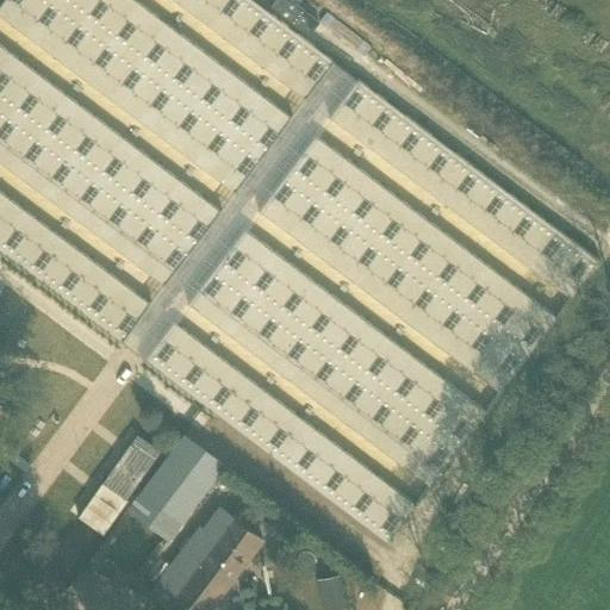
[(55,0),(1,0),(0,2),(0,18),(235,194),(263,156),(55,0)]
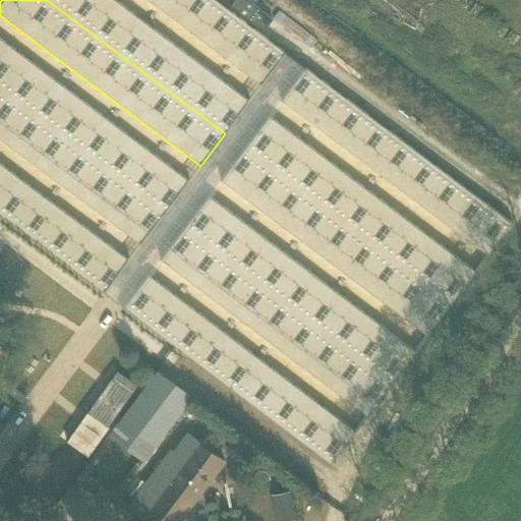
[(115,0),(47,0),(225,133),(249,101),(115,0)]
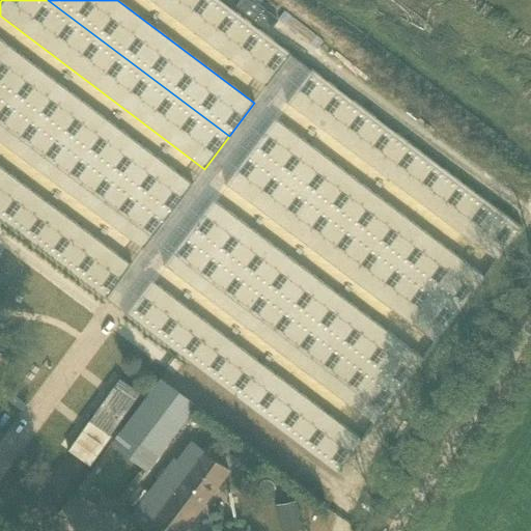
[(221,0),(151,0),(267,86),(291,53),(221,0)]
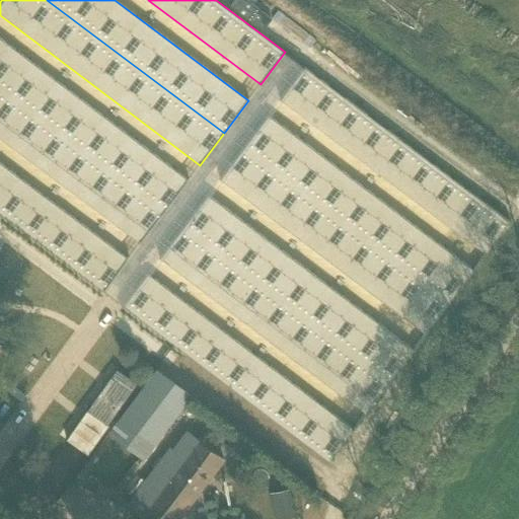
[(0,41),(0,91),(162,214),(187,181),(0,41)]
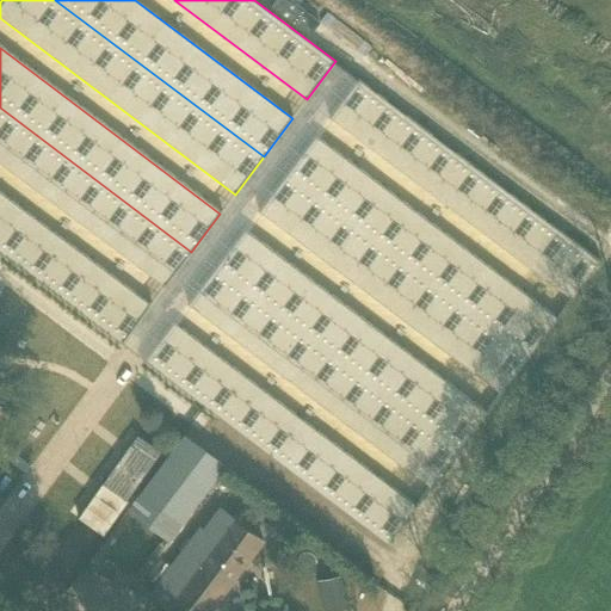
[(358,78),(329,116),(571,298),(599,261),(358,78)]
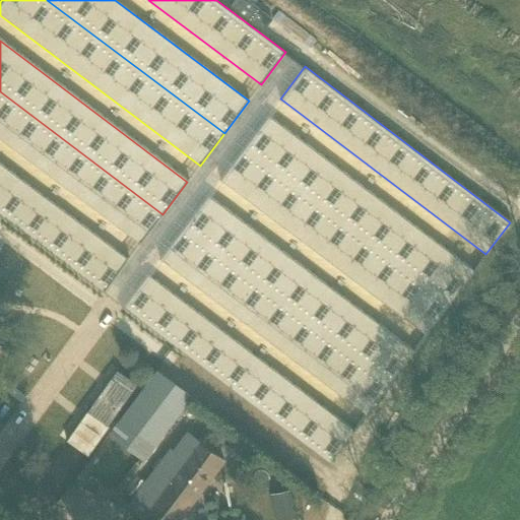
[(0,91),(0,142),(138,246),(163,214),(0,91)]
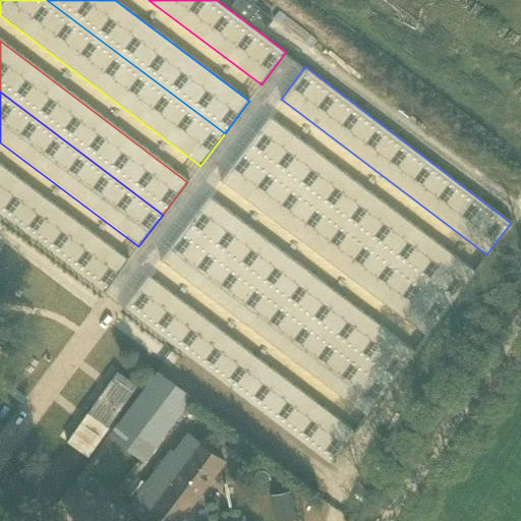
[(269,115),(243,148),(450,303),(474,271),(269,115)]
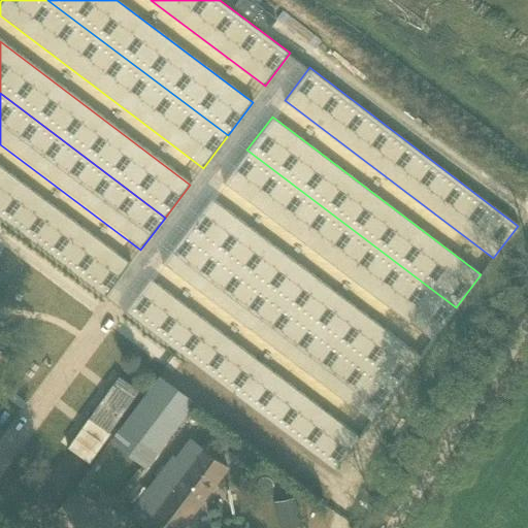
[(246,150),(222,183),(431,340),(456,307),(246,150)]
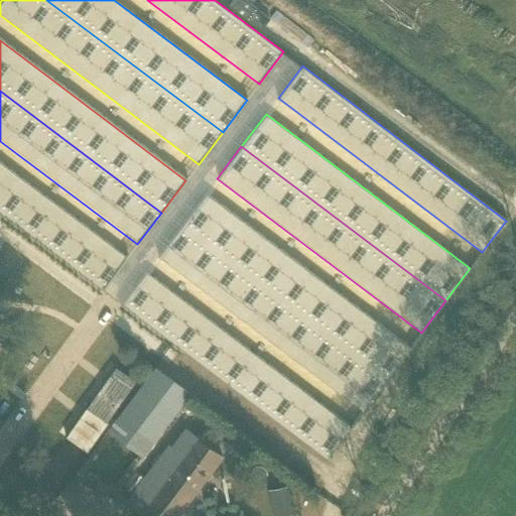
[(0,166),(0,217),(101,292),(125,260),(0,166)]
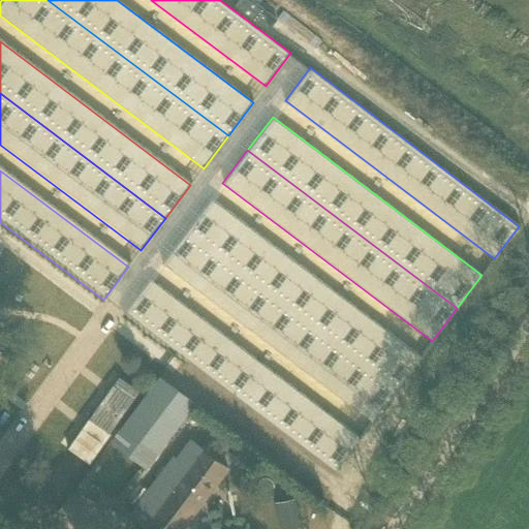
[(210,199),(185,232),(395,391),(419,358),(210,199)]
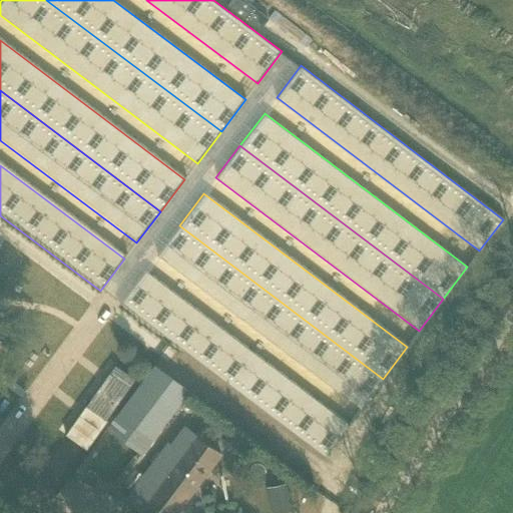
[(179,225),(155,257),(359,411),(383,379),(179,225)]
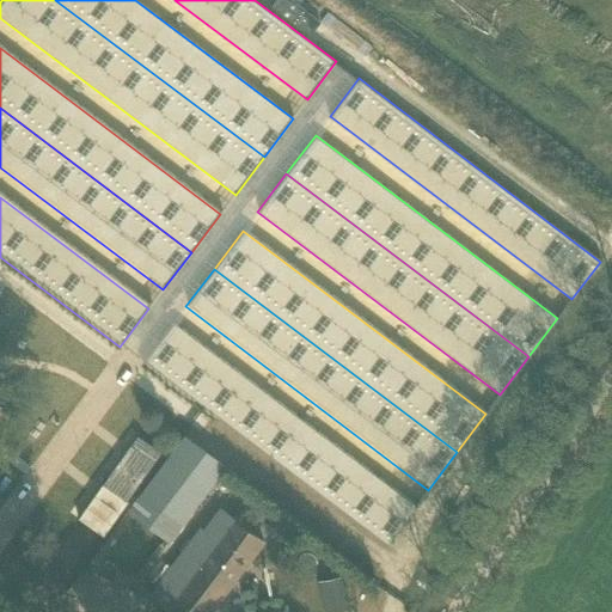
[(171,325),(142,363),(384,548),(412,509),(171,325)]
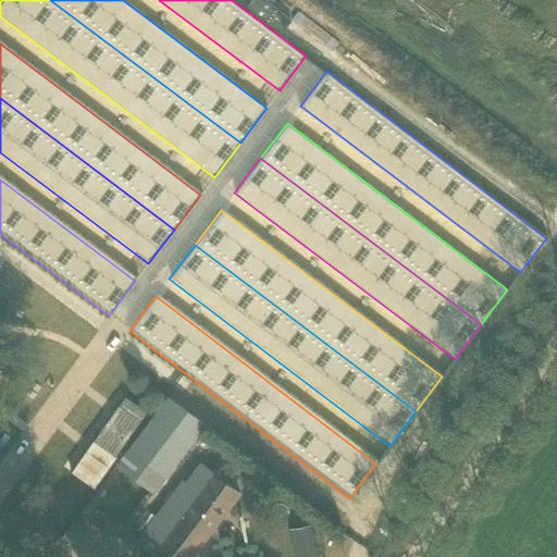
[(166,396),(137,435),(175,463),(205,425),(166,396)]
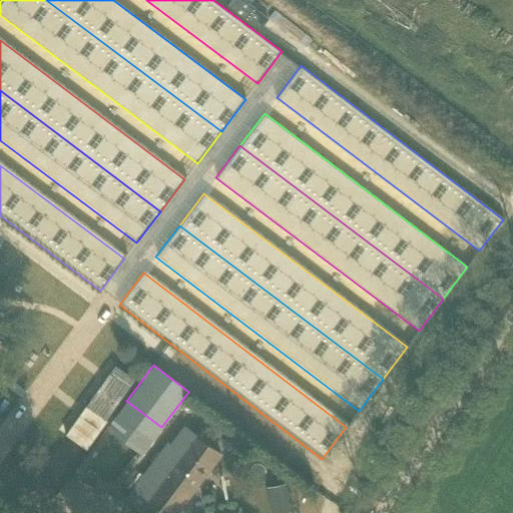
[(86,405),(65,434),(88,451),(110,421),(86,405)]
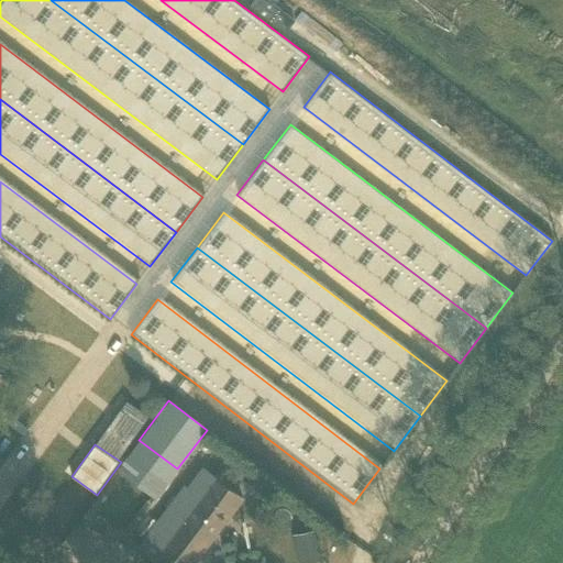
[(157,521),(138,547),(159,562),(190,562),(242,496),(213,475),(199,495),(185,485),(165,511),(178,521),(170,531),(157,521)]
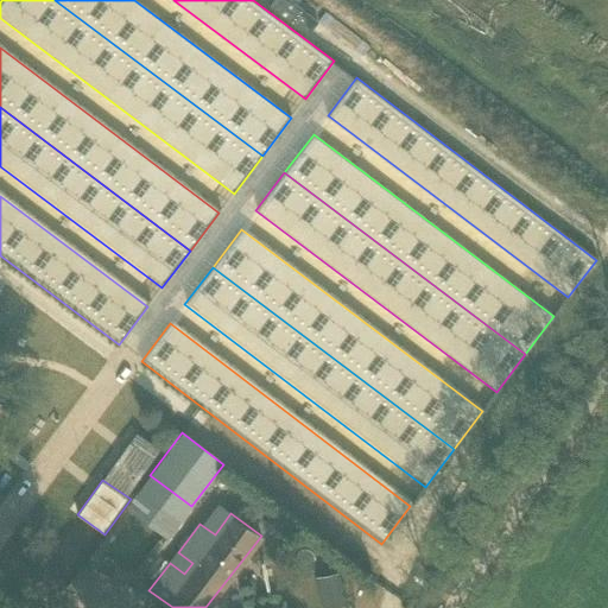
[(113,567),(109,577),(135,587),(139,577),(113,567)]
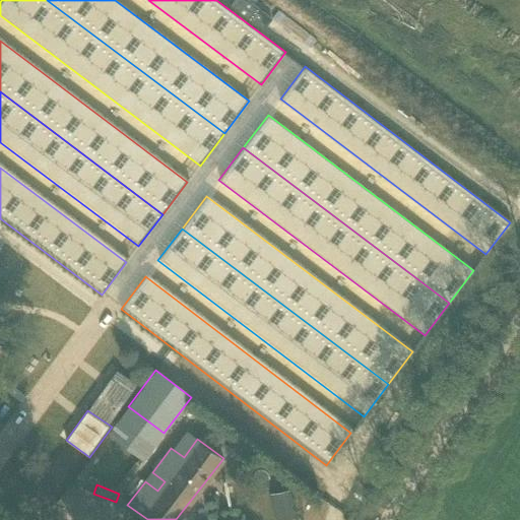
[(280,519),(294,517),(288,491),(270,495),(275,519),(280,519)]
